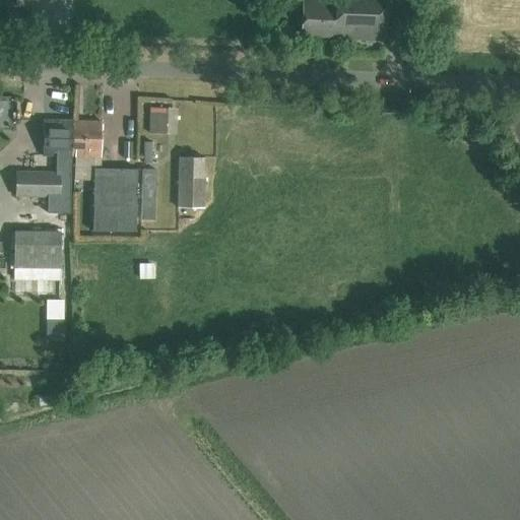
[(333,0),(333,3),(303,2),(302,34),(332,36),(332,38),(384,40),(385,0),(333,0)]
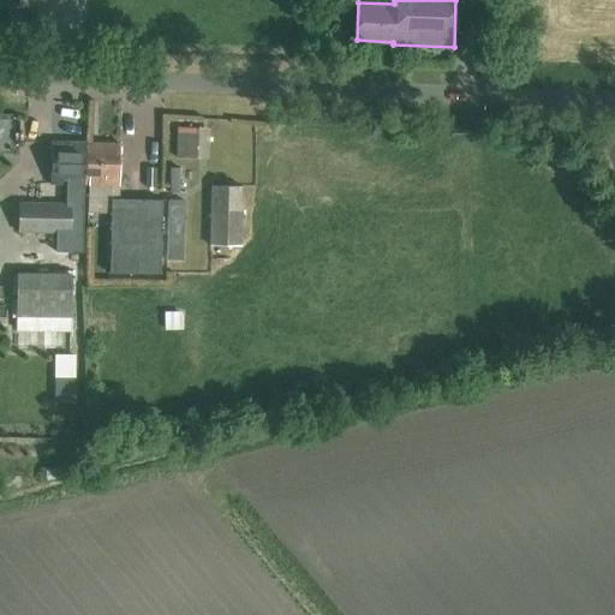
[(175,126),(175,156),(196,156),(197,126),(175,126)]
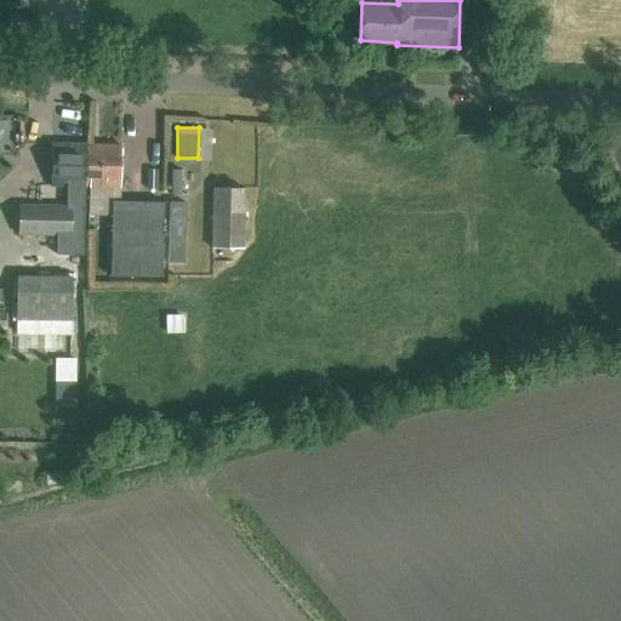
[(50,186),(69,186),(69,201),(84,201),(85,186),(81,186),(83,143),(51,142),(50,186)]
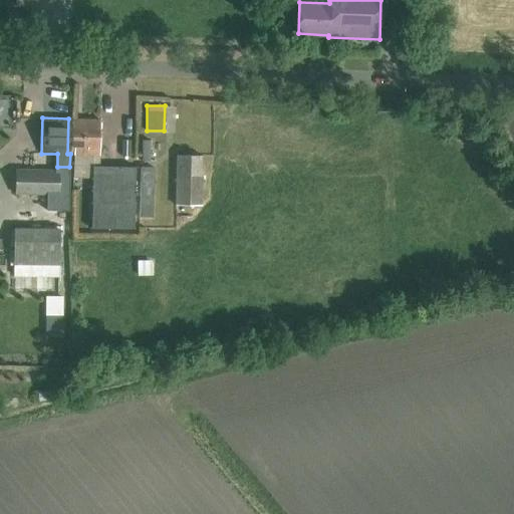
[(67,154),(70,154),(73,154),(73,177),(92,177),(91,226),(135,227),(136,166),(98,166),(99,118),(68,118),(67,154)]
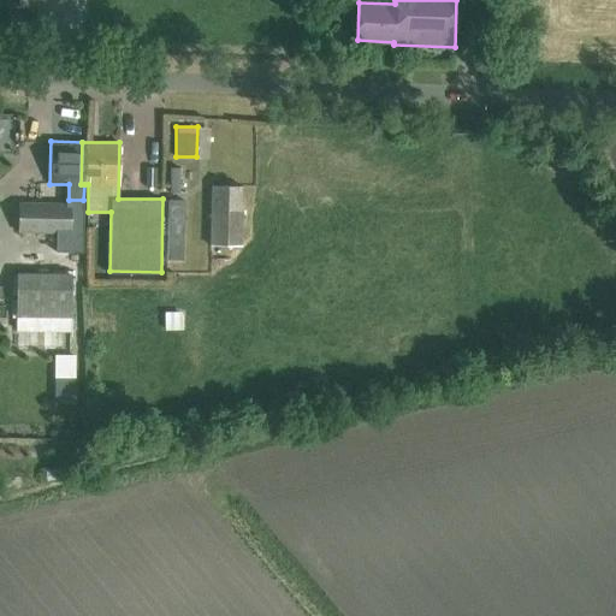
[(242,185),(211,184),(209,246),(241,246),(242,185)]
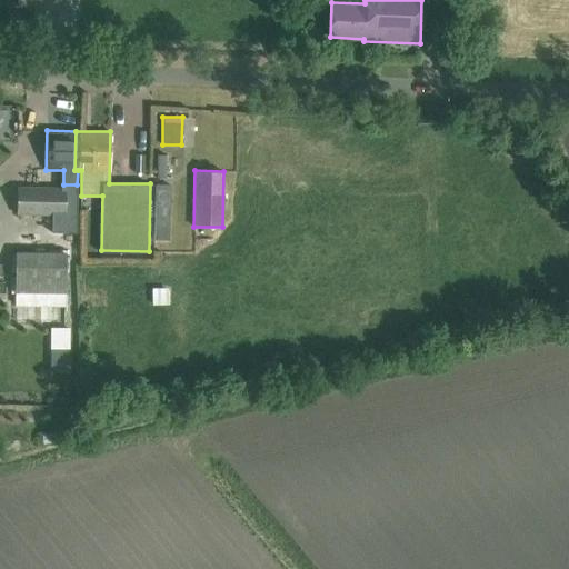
[(170,185),(156,183),(155,239),(169,239),(170,185)]
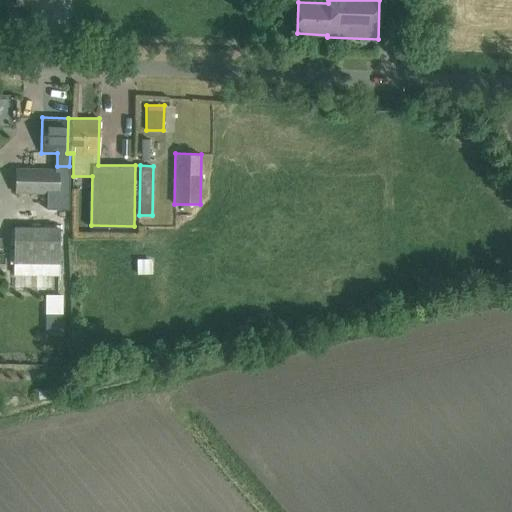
[(59,194),(59,168),(14,167),(14,193),(59,194)]
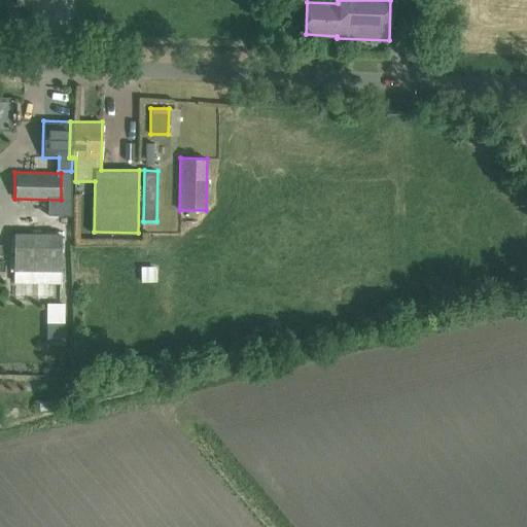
[(14,270),(14,284),(61,284),(61,271),(61,241),(14,240),(14,270)]
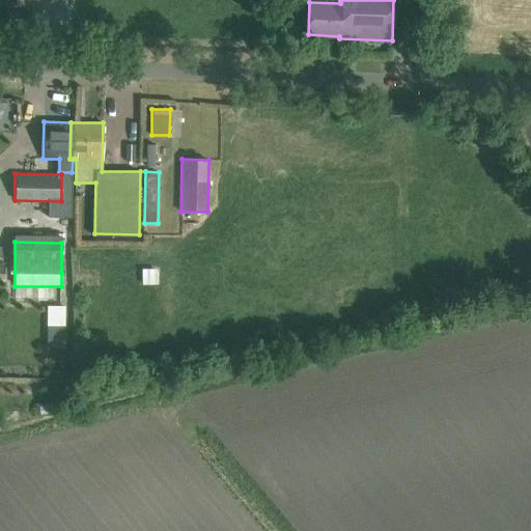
[(140,263),(141,279),(159,279),(158,262),(140,263)]
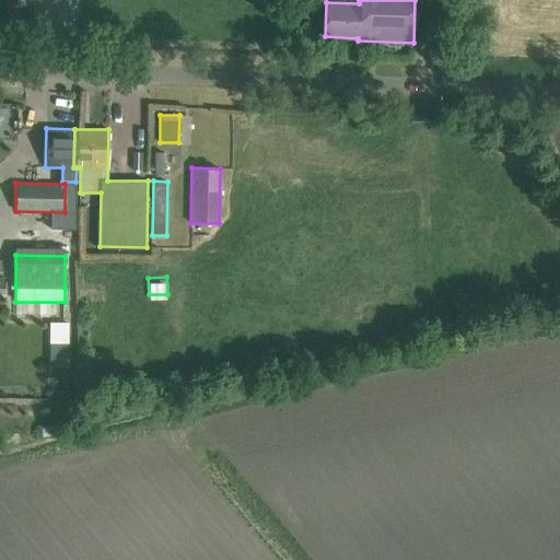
[(68,366),(68,324),(49,324),(49,366),(68,366)]
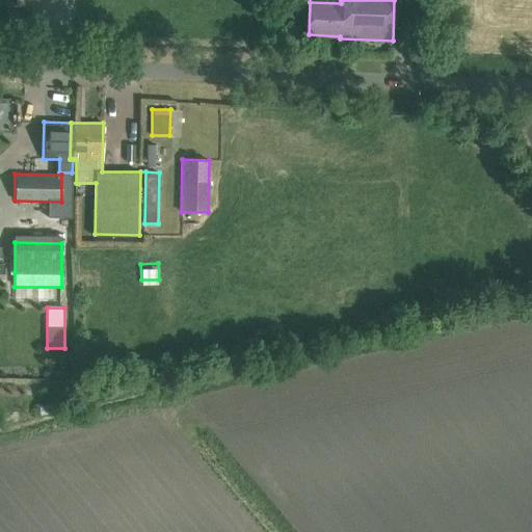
All buildings are outlined.
